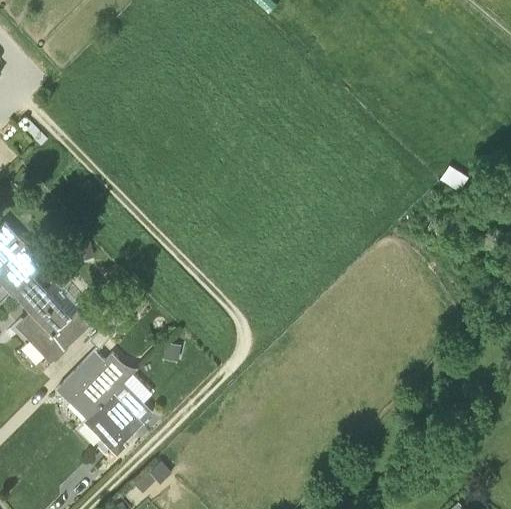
[(0,280),(13,294),(31,276),(44,265),(4,223),(0,226),(0,280)]
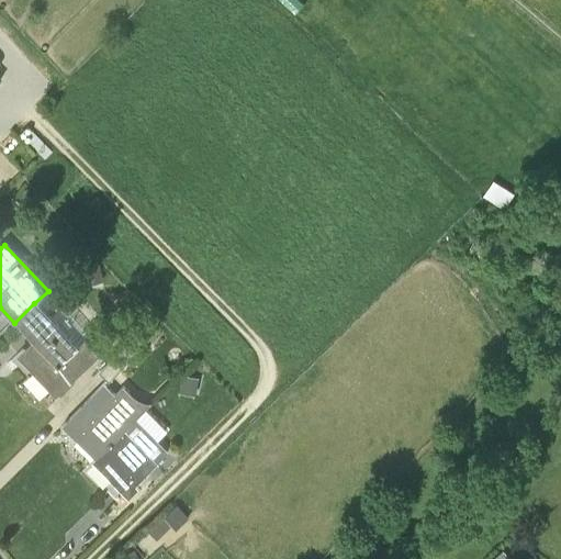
[(99,266),(80,268),(83,287),(102,284),(99,266)]
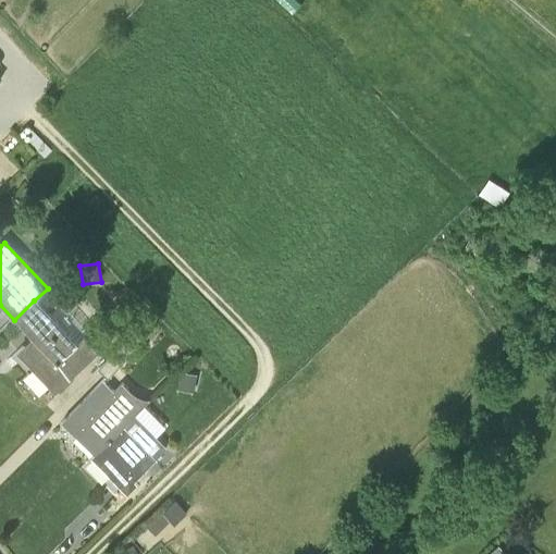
[(54,394),(97,355),(84,341),(77,347),(34,300),(14,320),(38,346),(23,360),(54,394)]
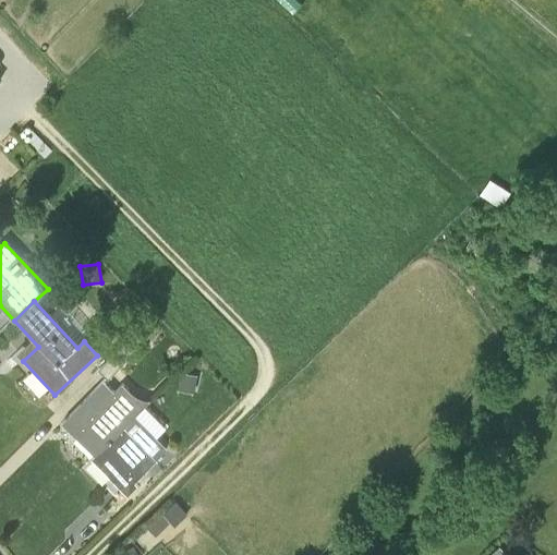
[(135,315),(126,324),(134,332),(143,323),(135,315)]
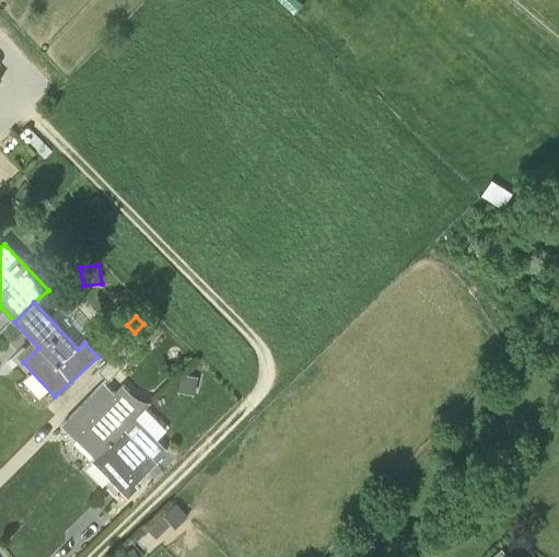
[(131,338),(100,373),(108,382),(129,360),(135,364),(146,352),(131,338)]
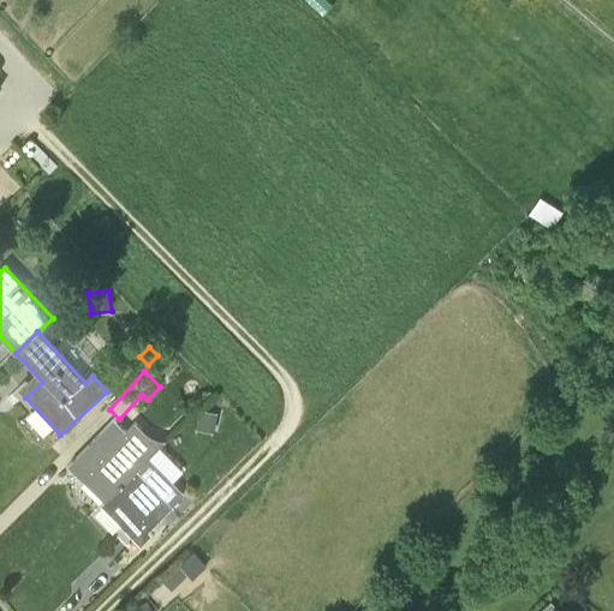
[(194,431),(213,436),(218,415),(198,411),(194,431)]
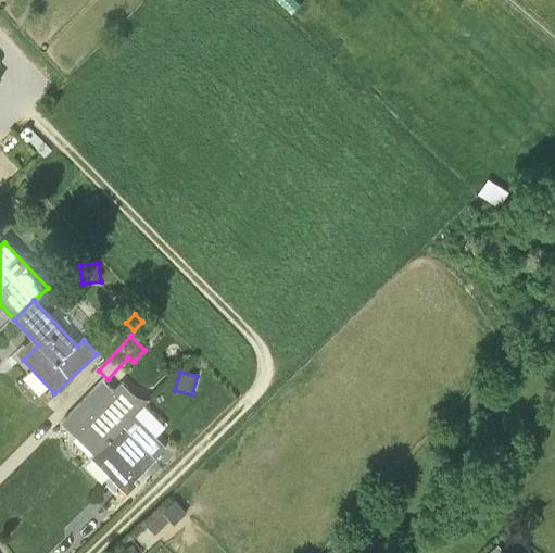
[(62,423),(95,455),(133,417),(150,401),(142,399),(140,399),(136,397),(133,394),(127,390),(122,385),(114,393),(102,381),(62,423)]
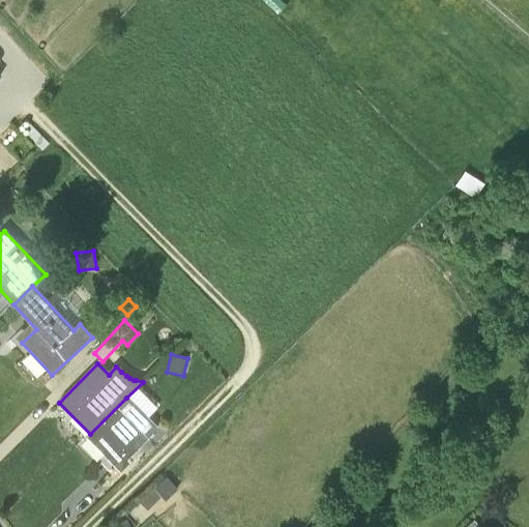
[(90,434),(86,437),(121,472),(130,463),(127,460),(158,430),(126,398),(90,434)]
